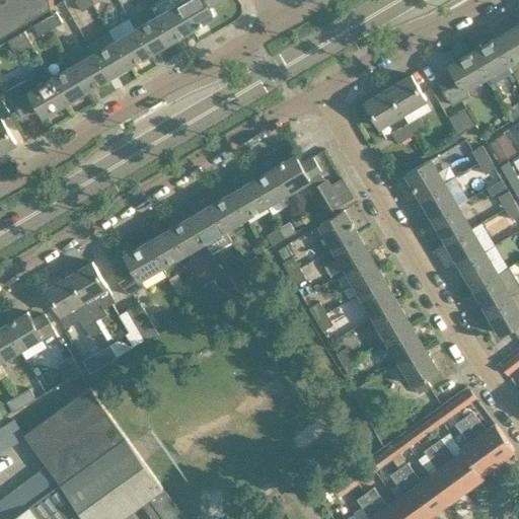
[(0,0),(0,38),(1,38),(50,6),(48,0),(0,0)]
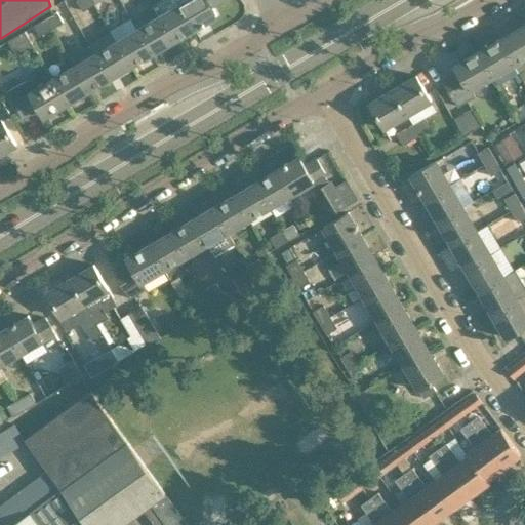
[(94,4),(91,0),(76,0),(83,10),(94,4)]
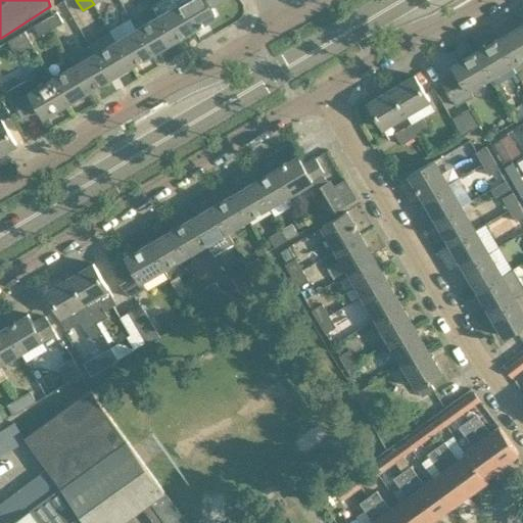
[(178,0),(180,3),(178,4),(192,29),(200,24),(200,25),(203,24),(202,22),(215,15),(208,6),(219,0),(178,0)]
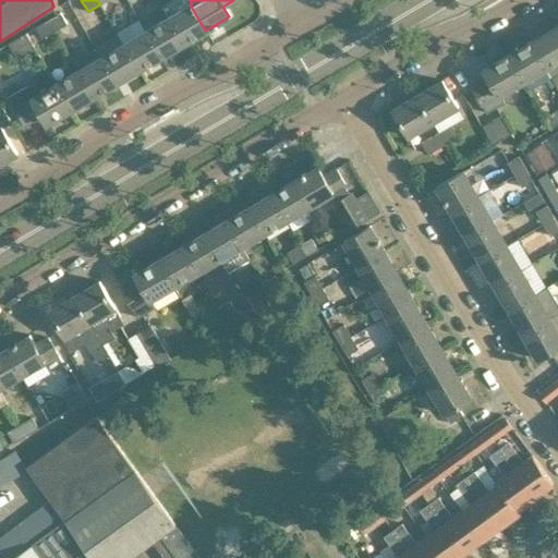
[(205,31),(190,4),(168,17),(183,43),(205,31)]
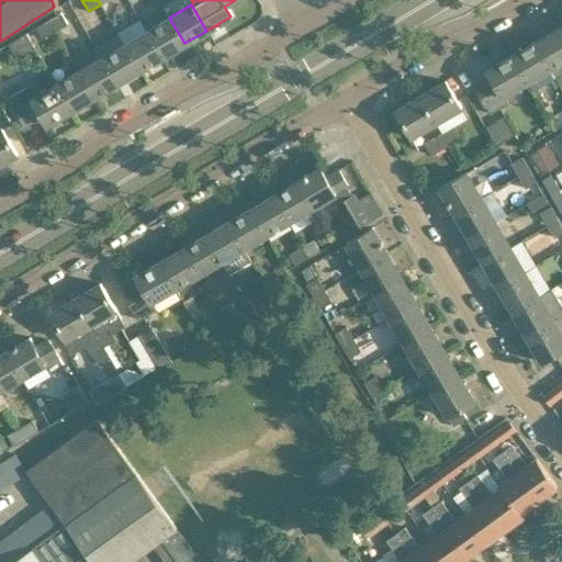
[(62,12),(47,20),(54,31),(68,23),(62,12)]
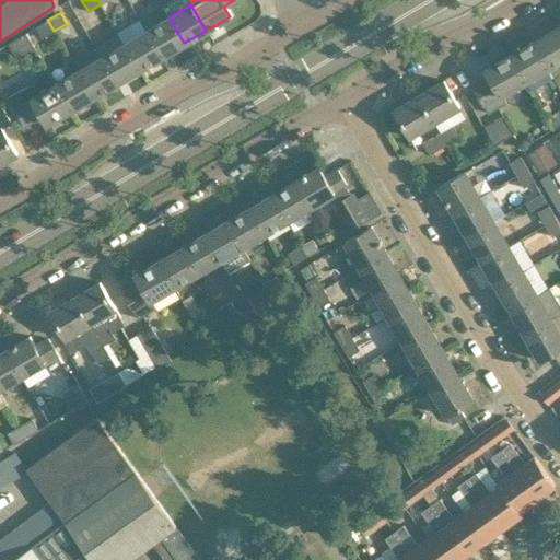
[(184,43),(168,18),(148,28),(146,31),(161,57),(184,43)]
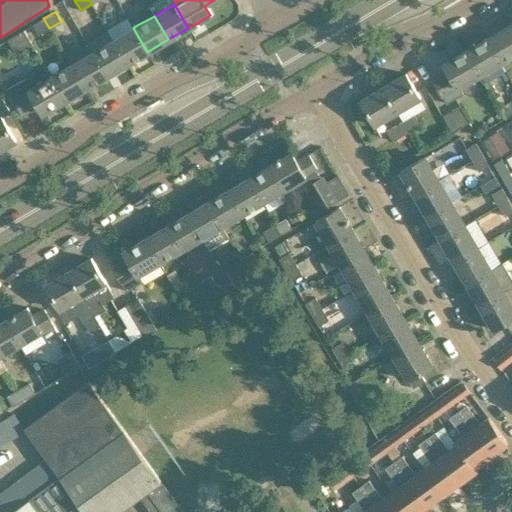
[(49,28),(43,18),(30,25),(36,36),(49,28)]
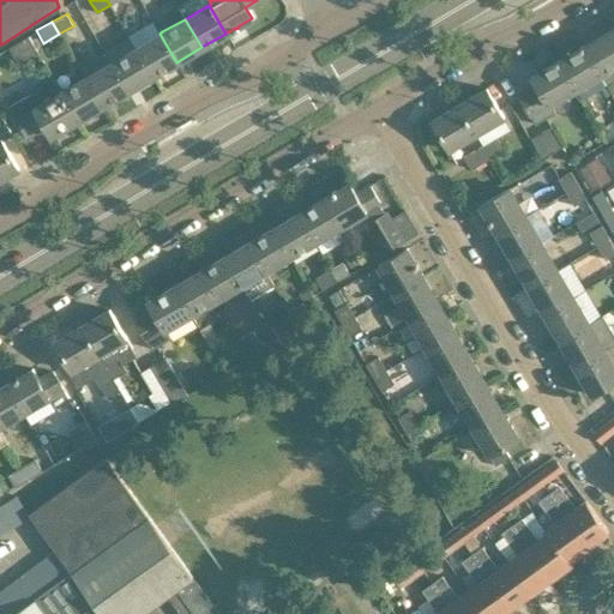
[(176,62),(160,34),(137,47),(134,48),(151,77),(176,62)]
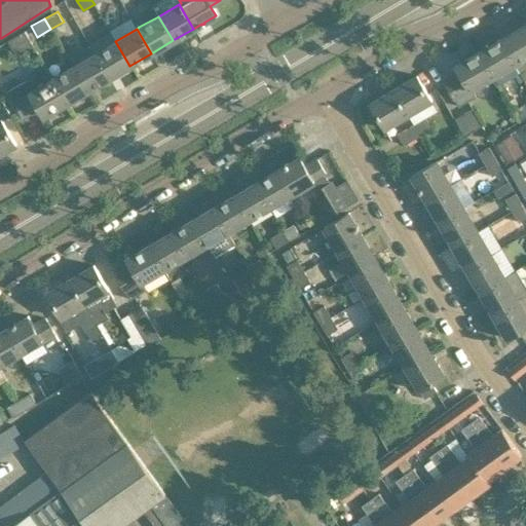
[(525,39),(520,29),(499,40),(498,39),(497,40),(512,65),(517,73),(525,68),(525,39)]
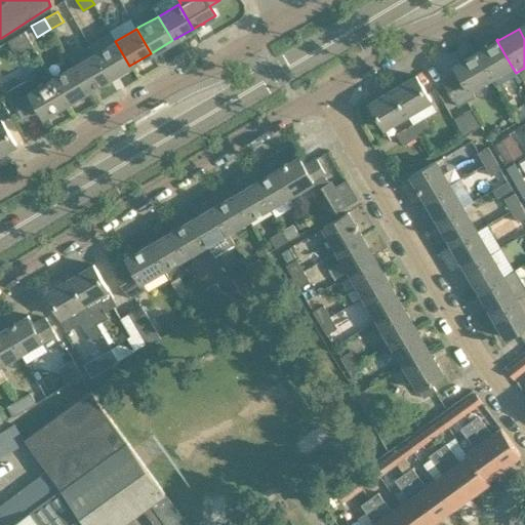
[(25,31),(8,40),(12,48),(26,52),(34,47),(25,31)]
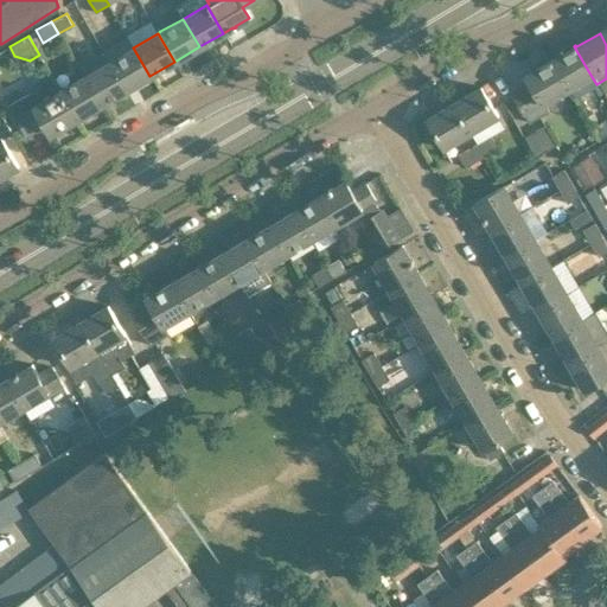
[(590,75),(574,46),(573,46),(574,49),(551,61),(551,59),(550,61),(567,89),(590,75)]
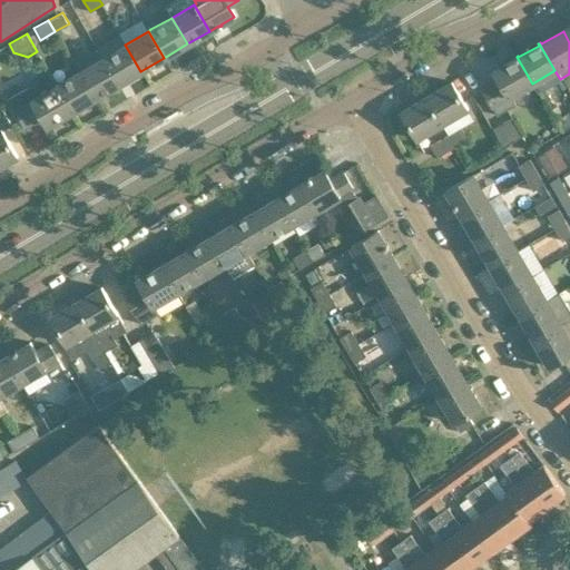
[(140,71),(125,45),(101,58),(117,85),(140,71)]
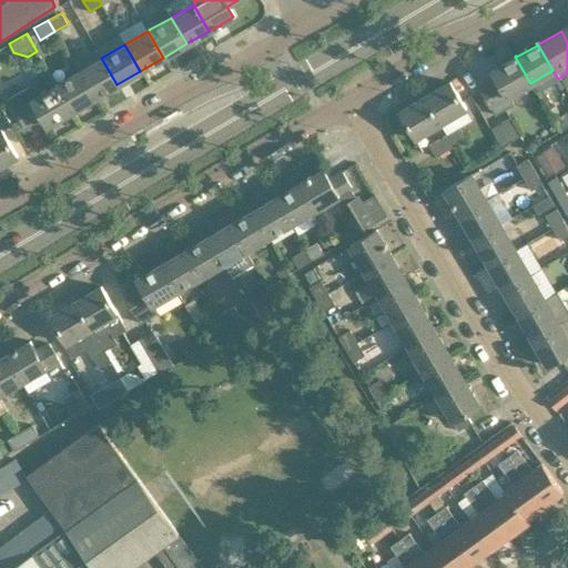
[(530,83),(515,57),(513,58),(514,59),(492,71),(497,81),(480,90),(495,115),(513,104),(508,97),(530,83)]
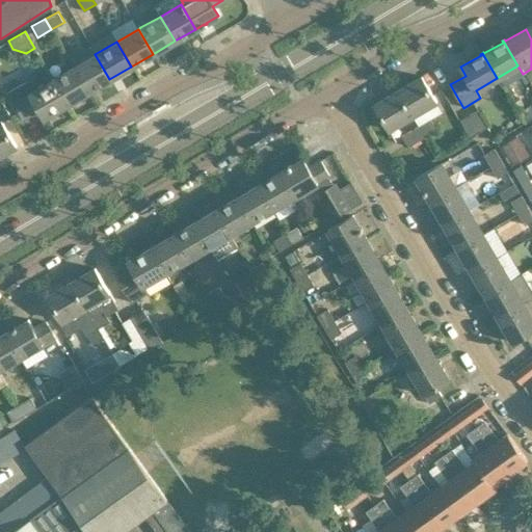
[(109,79),(95,54),(77,64),(73,68),(87,91),(109,79)]
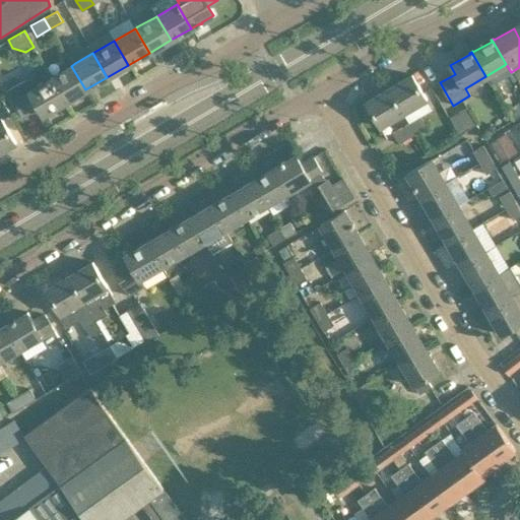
[(25,82),(9,91),(22,115),(38,106),(43,115),(65,102),(51,77),(44,65),(37,69),(35,80),(38,85),(30,89),(25,82)]
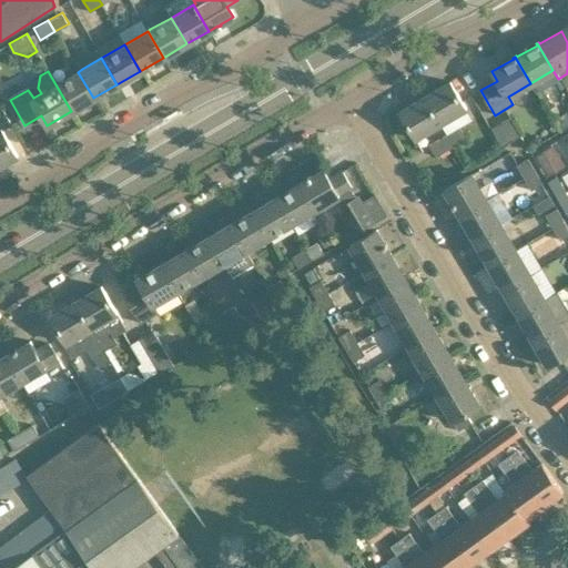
[(93,98),(78,72),(56,84),(71,111),(93,98)]
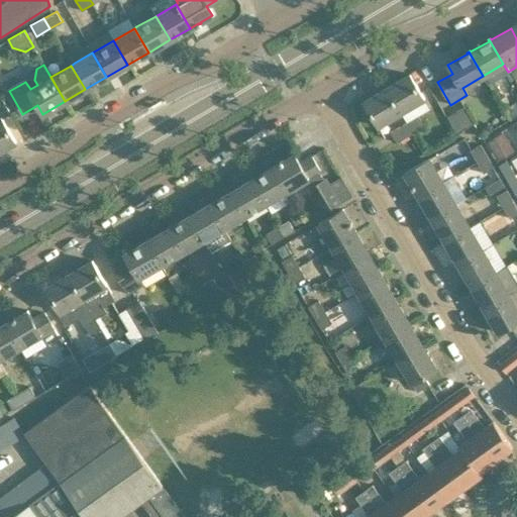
[(410,75),(387,88),(400,112),(423,99),(410,75)]
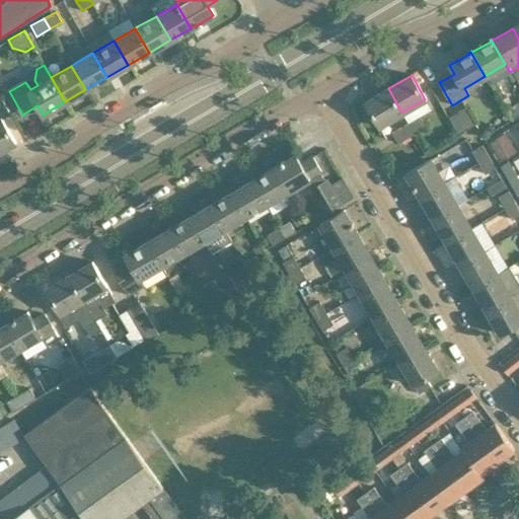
[(401,113),(388,88),(365,101),(378,126),(401,113)]
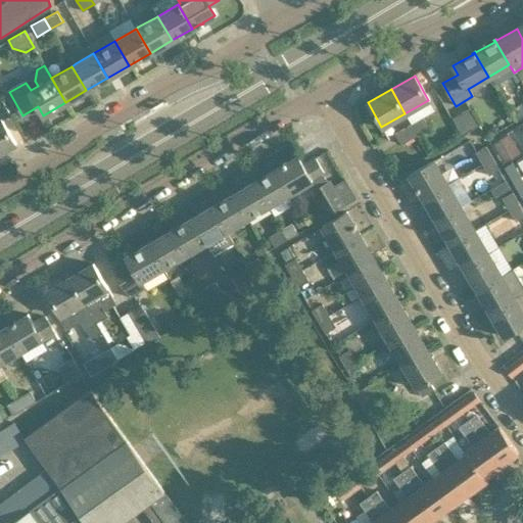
[(515,120),(522,114),(522,102),(509,109),(515,120)]
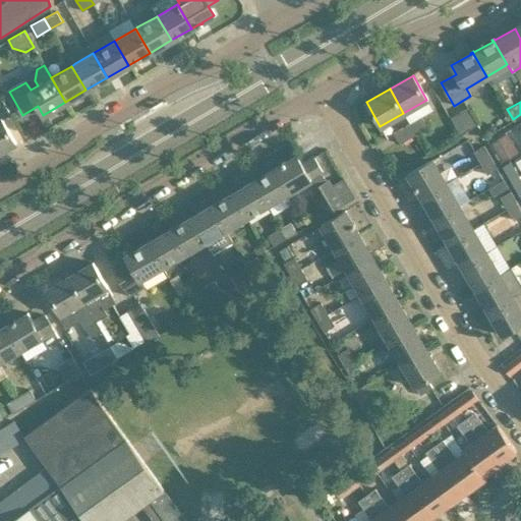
[(451,117),(460,134),(476,125),(466,108),(451,117)]
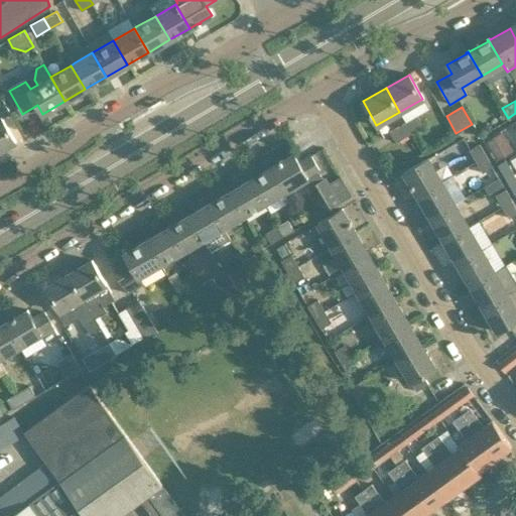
[(418,115),(405,122),(411,132),(423,125),(418,115)]
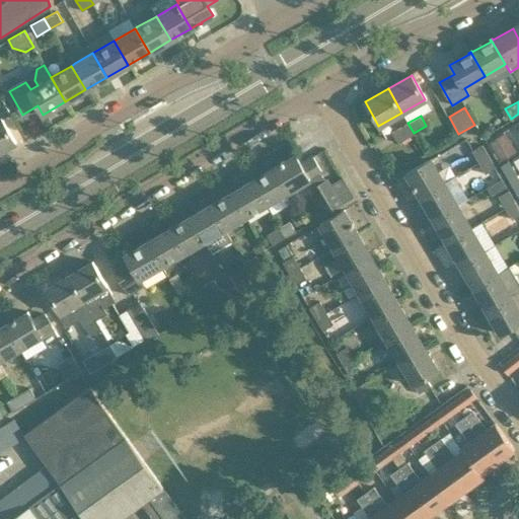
[(0,151),(15,142),(2,119),(0,119),(0,151)]
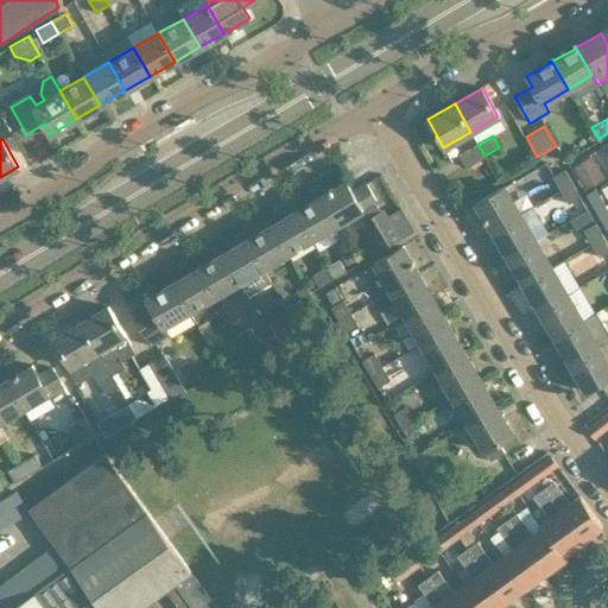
[(485,156),(477,144),(458,154),(466,166),(485,156)]
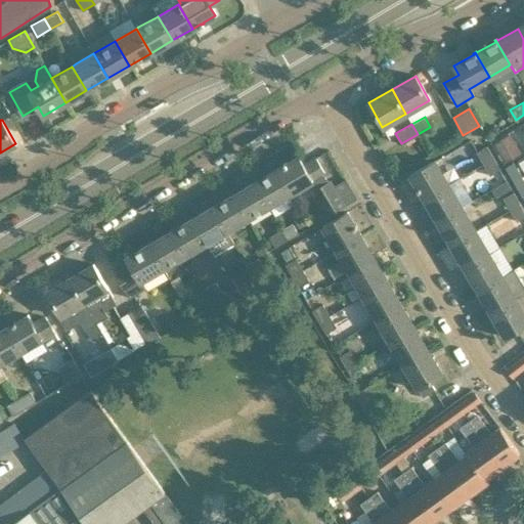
[(493,143),(500,156),(517,145),(510,133),(493,143)]
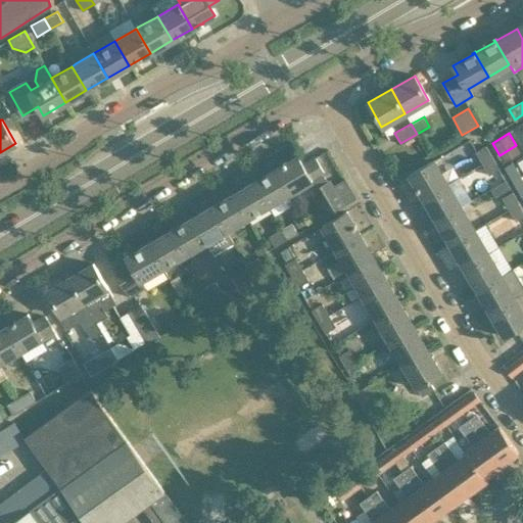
[(474,152),(481,163),(492,157),(485,145),(474,152)]
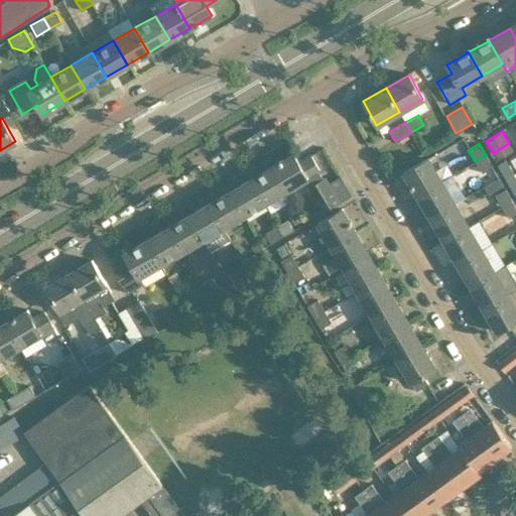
[(339,204),(310,156),(298,162),(293,154),(272,166),(285,190),(304,179),(309,187),(307,187),(323,214),(339,204)]
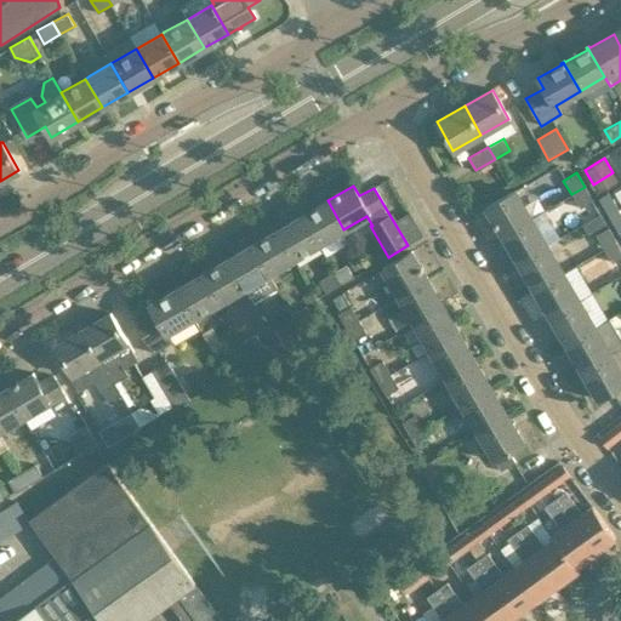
[(593,200),(585,187),(571,194),(580,209),(593,200)]
